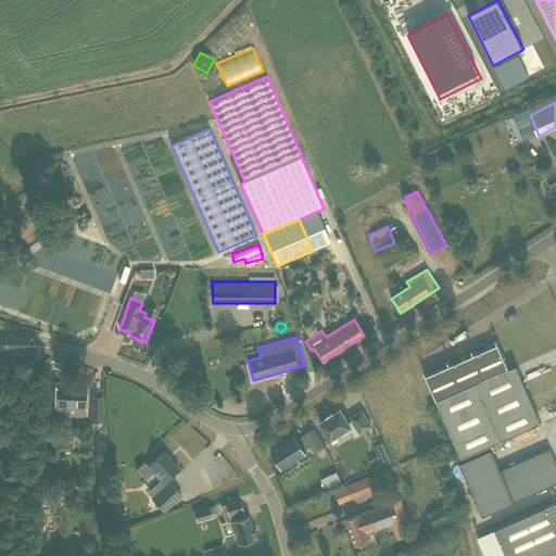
[(425,370),(424,371),(436,401),(508,369),(496,340),(495,340),(496,343),(489,346),(490,348),(475,355),(472,350),(471,351),(472,353),(465,357),(466,358),(450,366),(447,361),(447,362),(449,364),(441,367),(441,369),(427,376),(425,370)]
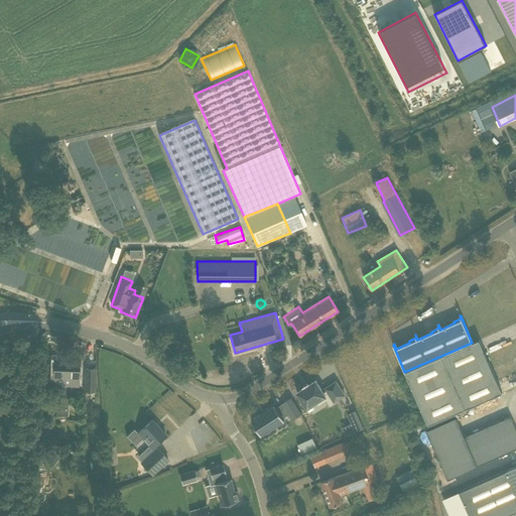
[(479,340),(405,372),(428,425),(502,393),(479,340)]
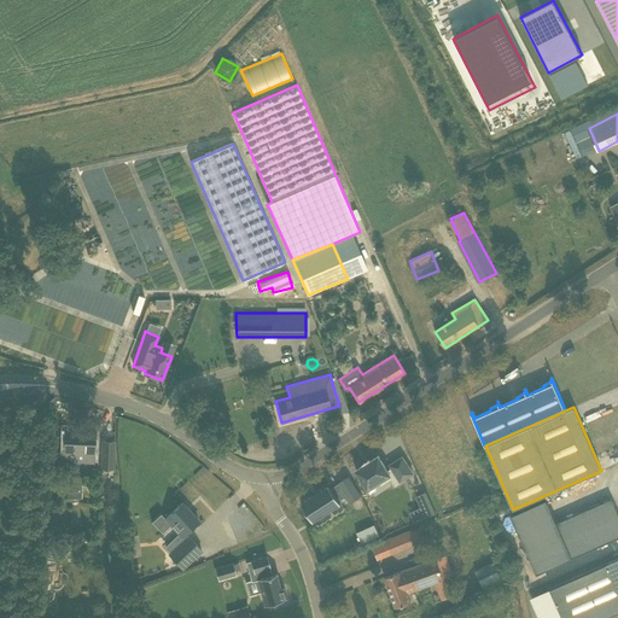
[(93,461),(94,430),(64,429),(64,430),(64,433),(62,435),(62,439),(64,441),(64,460),(93,461)]
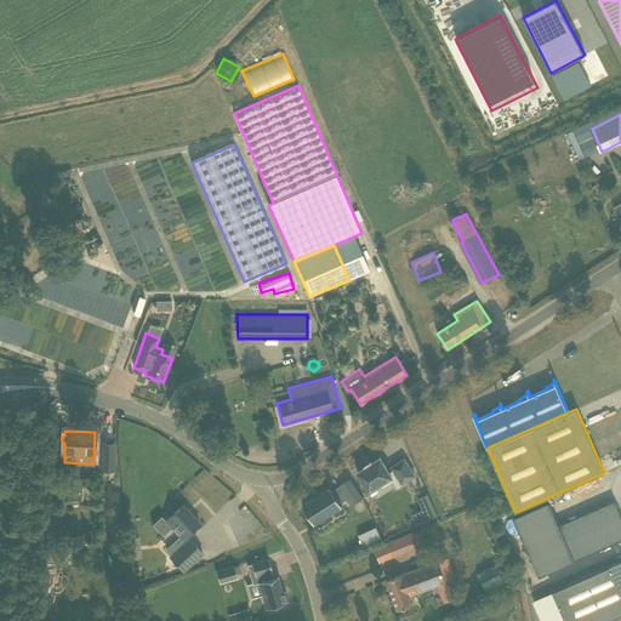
[(103,444),(103,471),(114,472),(115,444),(103,444)]
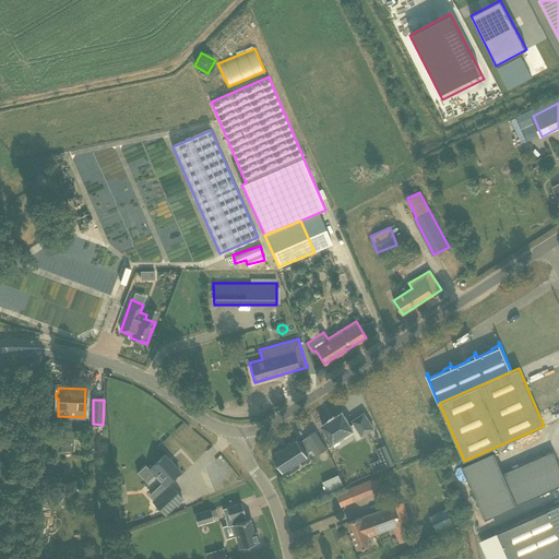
[(373,428),(364,414),(352,420),(354,424),(351,426),(342,412),(334,417),(333,416),(329,419),(329,420),(321,425),(332,442),(343,436),(344,438),(353,432),(357,438),(373,428)]
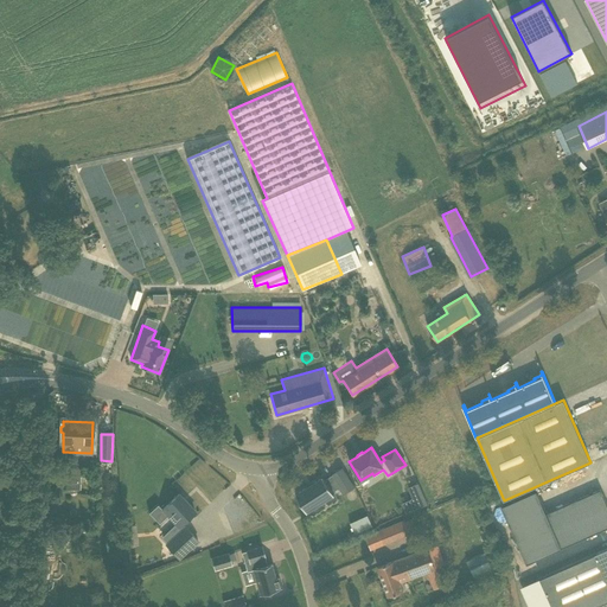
[(66,455),(65,490),(80,490),(81,475),(88,475),(88,471),(88,455),(81,455),(66,455)]
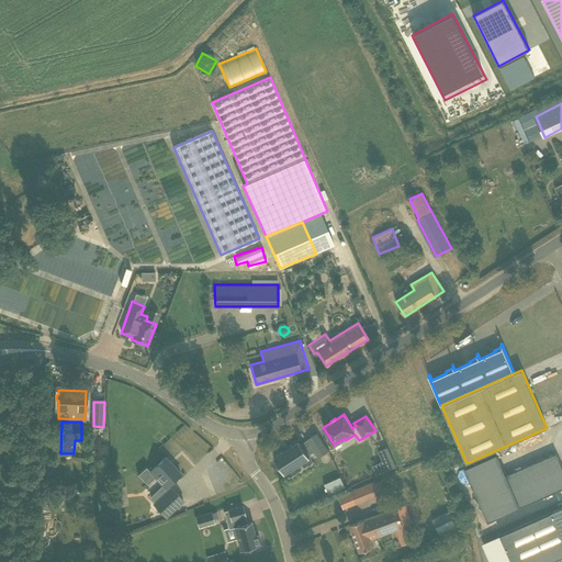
[(300,441),(273,458),(284,474),(310,458),(308,456),(315,451),(319,457),(328,451),(317,433),(307,439),(308,439),(301,445),(300,441)]
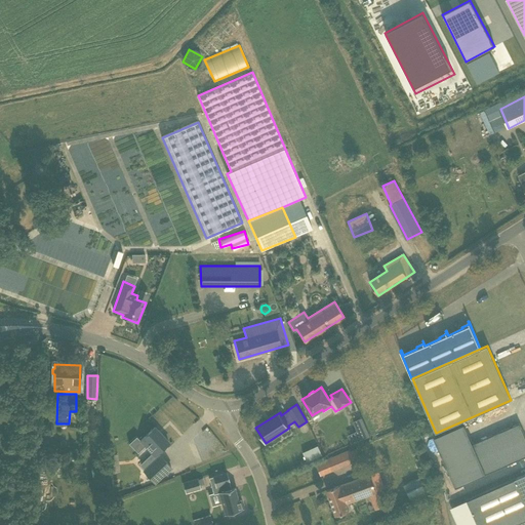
[(362,440),(370,436),(362,418),(354,421),(358,432),(362,440)]
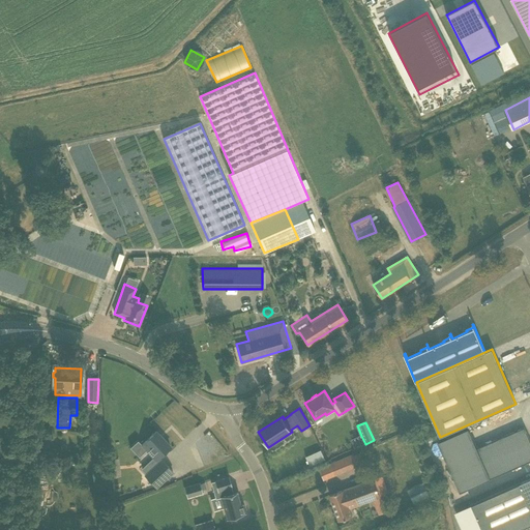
[(529,441),(524,428),(477,448),(468,429),(438,442),(461,492),(529,461),(529,441)]
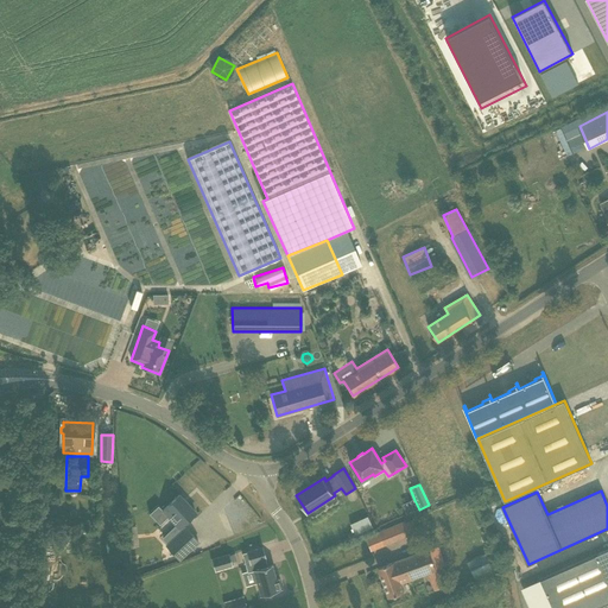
[(158,505),(150,513),(160,525),(170,515),(178,525),(181,526),(182,525),(195,513),(178,495),(163,510),(158,505)]
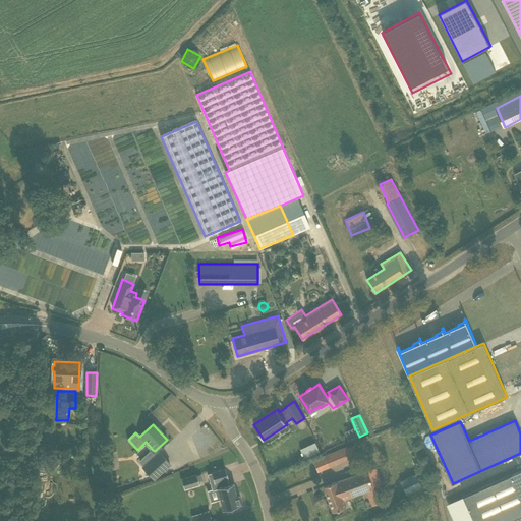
[(347,448),(347,447),(325,457),(330,467),(358,455),(354,445),(347,448)]
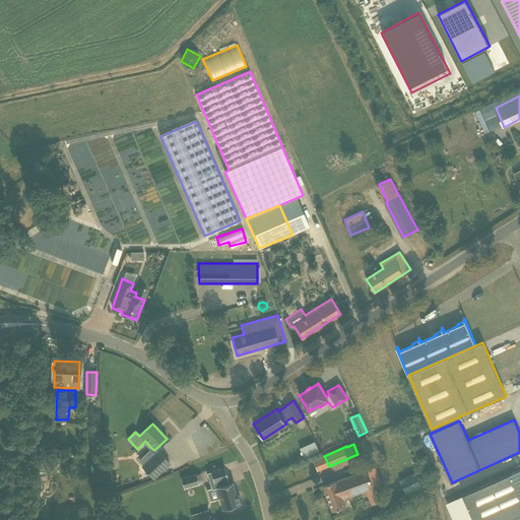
[(107,450),(108,458),(118,457),(117,449),(107,450)]
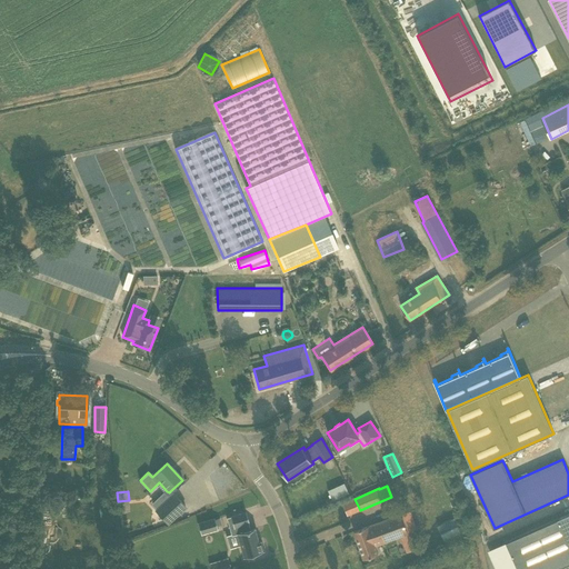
[(168,523),(186,507),(173,493),(159,507),(156,510),(168,523)]
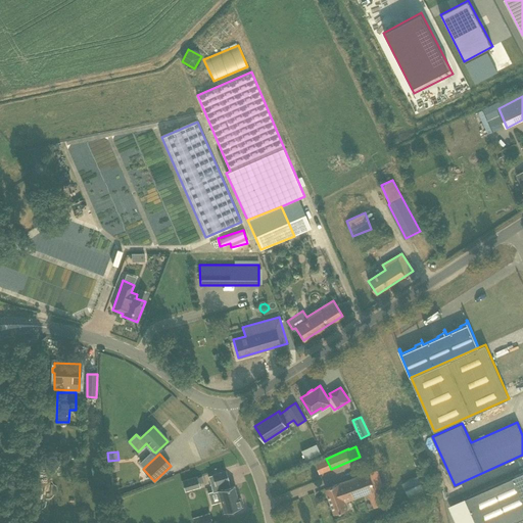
[(224,513),(243,507),(240,497),(238,497),(235,485),(230,486),(228,480),(229,480),(226,471),(208,476),(212,492),(218,490),(224,513)]
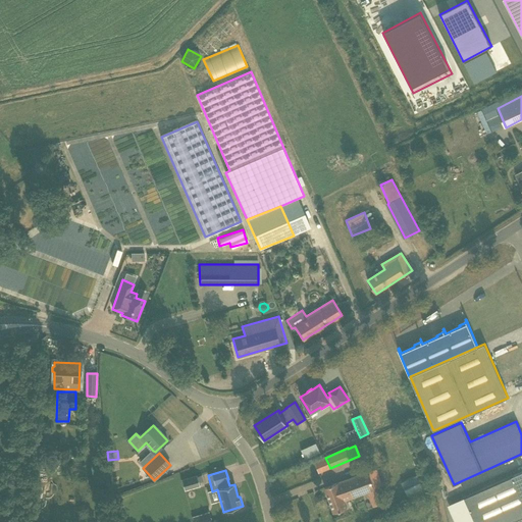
[(375,489),(374,489),(382,485),(377,470),(368,472),(368,471),(325,487),(335,513),(348,508),(345,501),(375,489)]
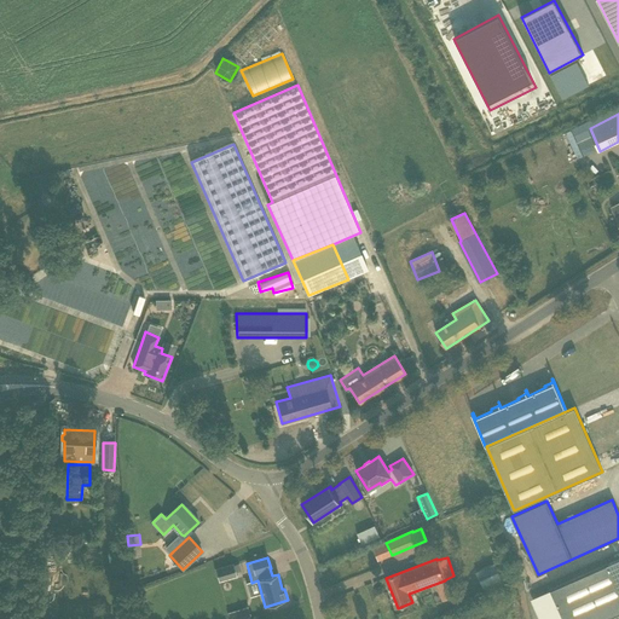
[(618,559),(550,590),(562,618),(605,618),(618,613),(618,559)]
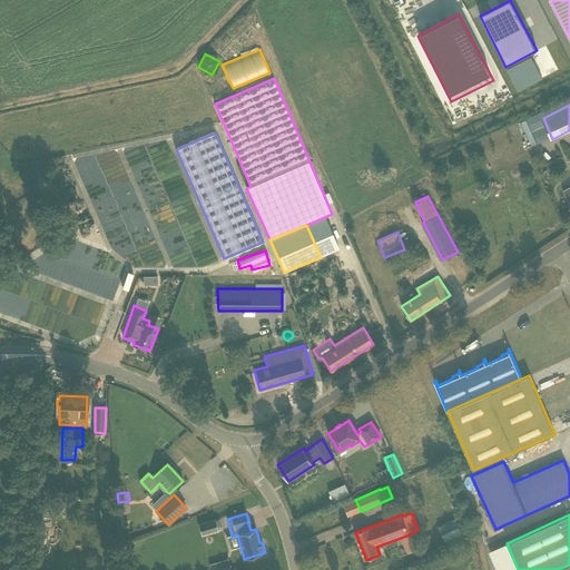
[(465,538),(457,518),(439,527),(448,546),(465,538)]
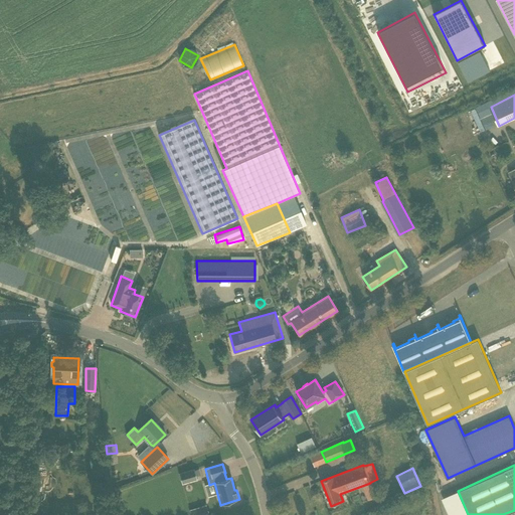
[(196,479),(193,469),(179,473),(182,483),(196,479)]
